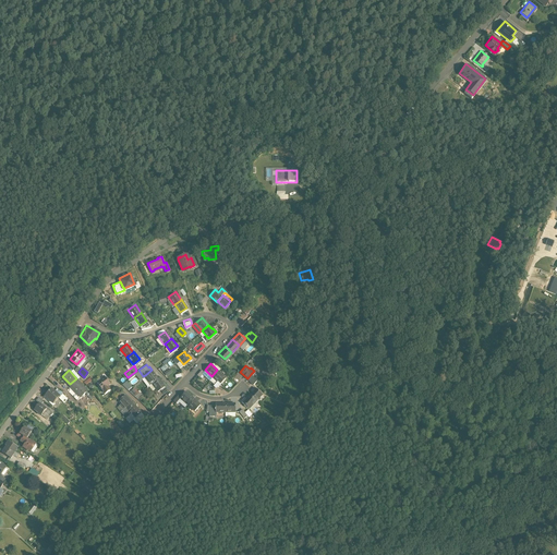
[(157,377),(152,370),(145,375),(150,383),(157,377)]
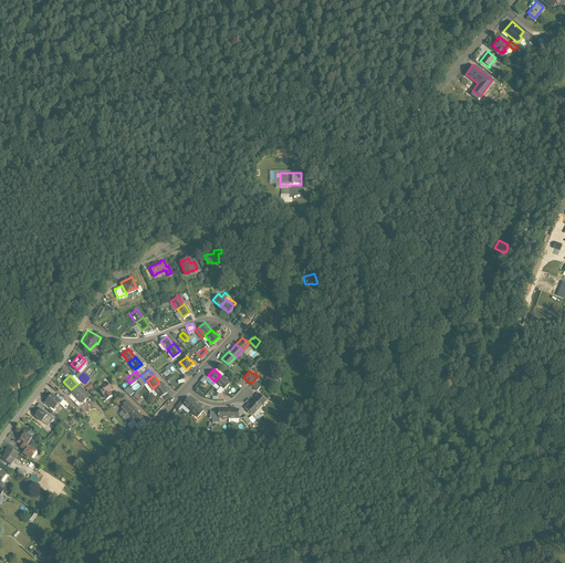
[(228,382),(220,375),(215,382),(222,388),(228,382)]
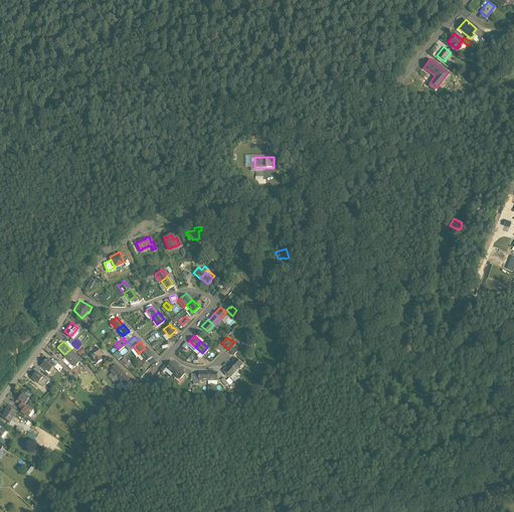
[(96,345),(92,347),(93,348),(89,351),(97,361),(103,357),(100,353),(101,352),(96,345)]
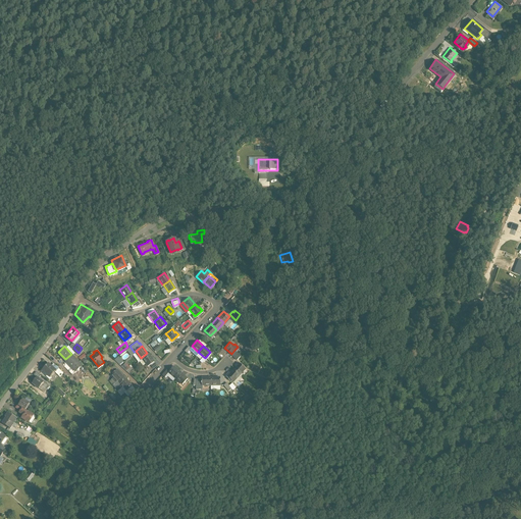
[(117,353),(114,357),(119,363),(123,359),(117,353)]
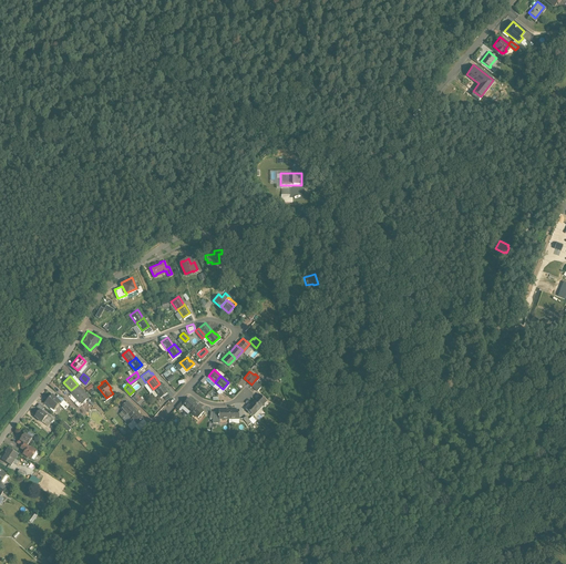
[(160,383),(154,388),(160,396),(163,393),(166,391),(161,383),(160,383)]
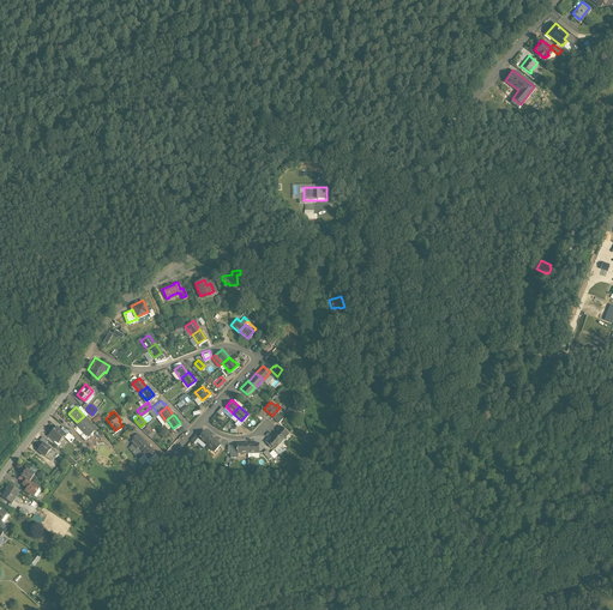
[(95,428),(84,416),(77,422),(78,423),(88,434),(94,429),(95,428)]
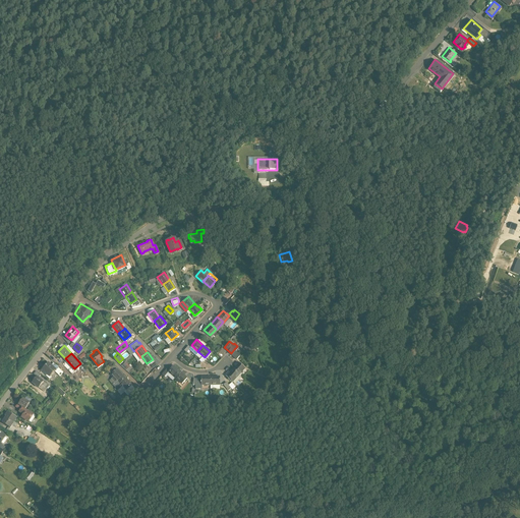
[(74,368),(66,359),(62,363),(71,371),(74,368)]
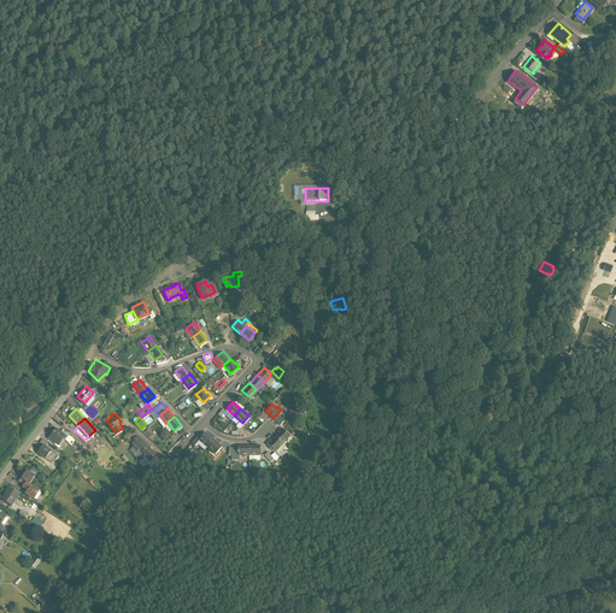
[(59,430),(56,426),(48,434),(58,443),(64,436),(65,435),(59,430)]
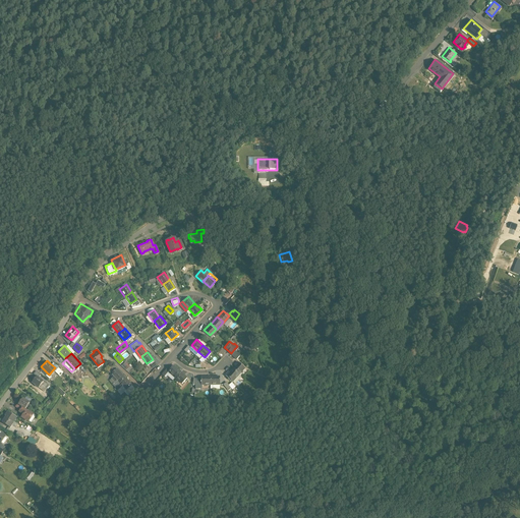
[(62,369),(53,360),(50,363),(55,367),(54,368),(58,373),(62,369)]
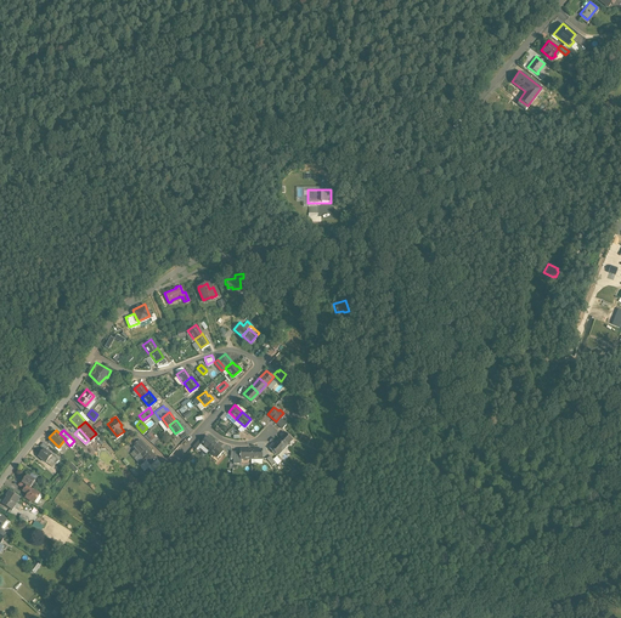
[(291,437),(283,430),(280,434),(281,435),(277,438),(283,446),(291,437)]
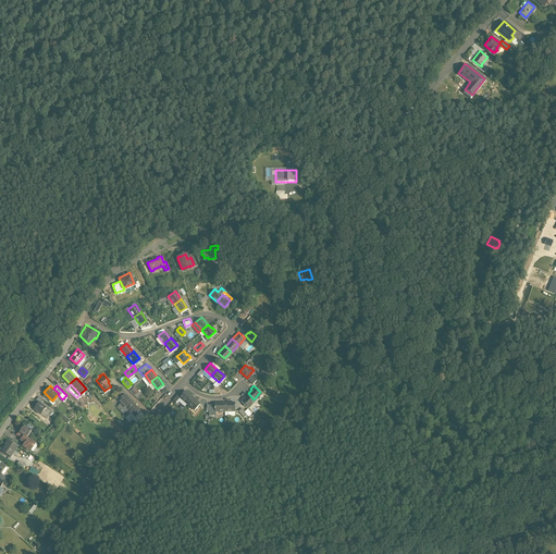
[(192,396),(185,390),(180,396),(186,403),(192,396)]
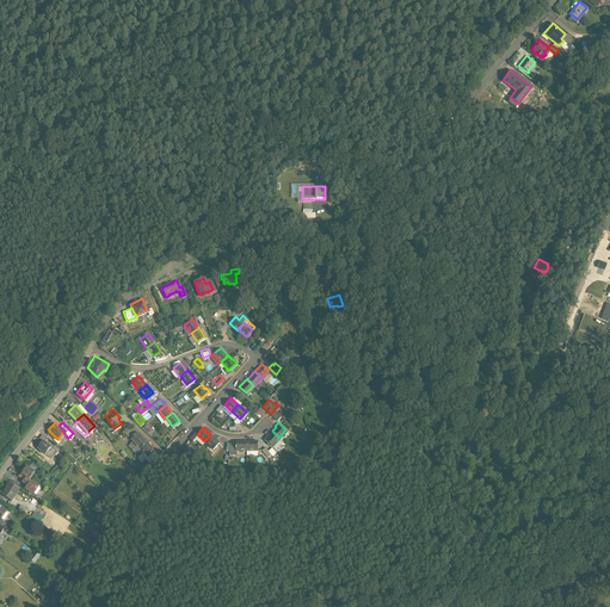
[(278,438),(272,431),(269,435),(267,434),(264,438),(265,439),(271,445),(278,438)]
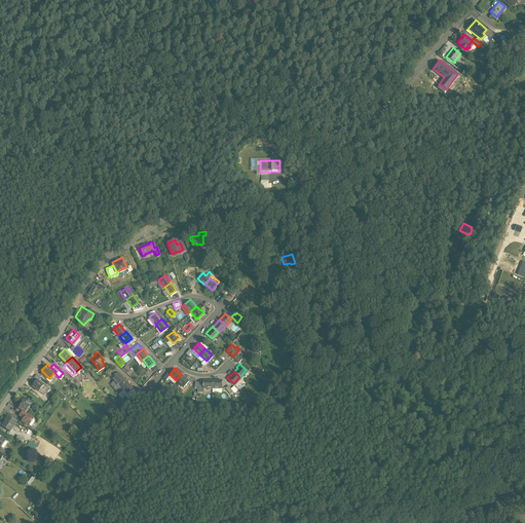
[(125,380),(119,373),(114,379),(119,385),(120,385),(125,380)]
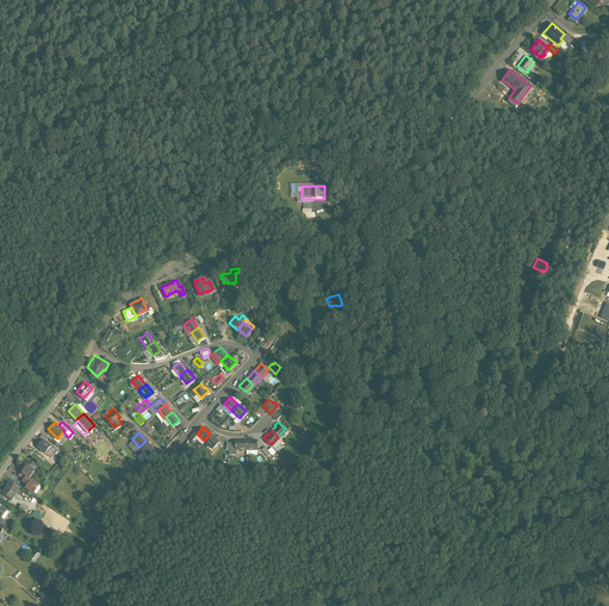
[(210,433),(204,441),(212,448),(218,441),(210,433)]
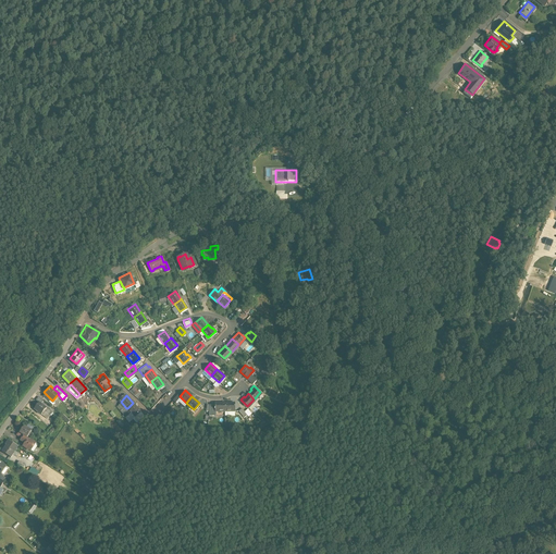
[(38,399),(33,406),(36,408),(40,411),(42,408),(45,405),(39,401),(38,399)]
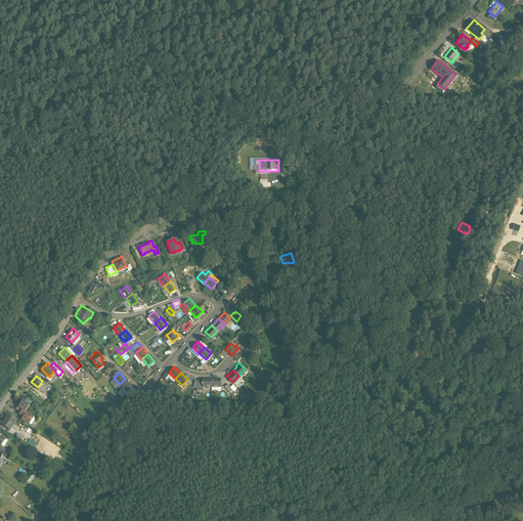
[(132,386),(126,379),(125,379),(120,384),(126,391),(132,386)]
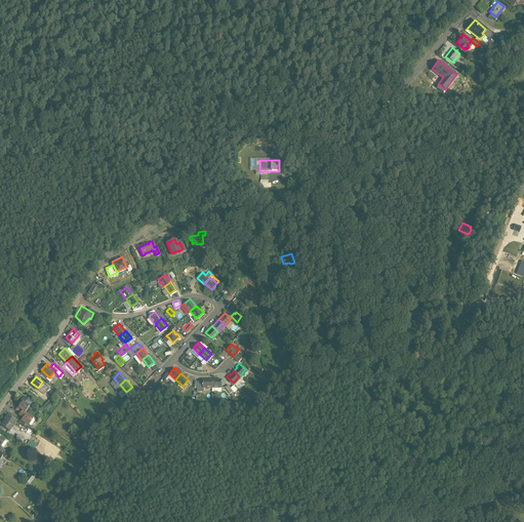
[(22,398),(17,404),(22,407),(25,408),(29,403),(22,398)]
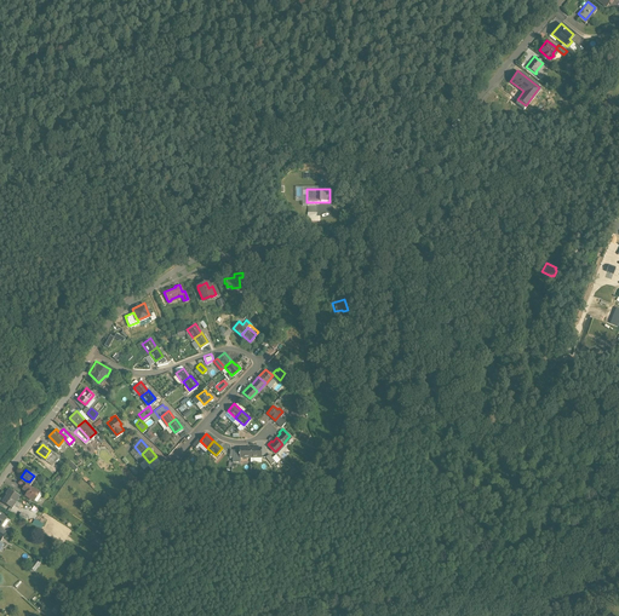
[(34,476),(29,482),(39,489),(44,482),(34,476)]
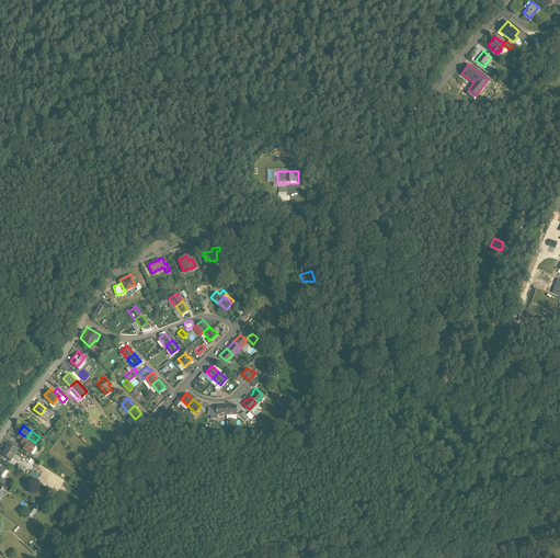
[(26,436),(23,435),(21,437),(20,440),(23,442),(23,443),(24,443),(22,446),(30,451),(35,443),(26,436)]
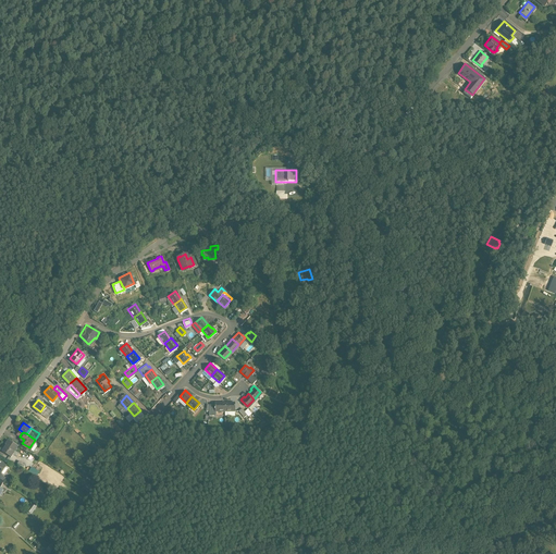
[(16,443),(7,436),(4,441),(5,442),(1,448),(9,454),(16,443)]
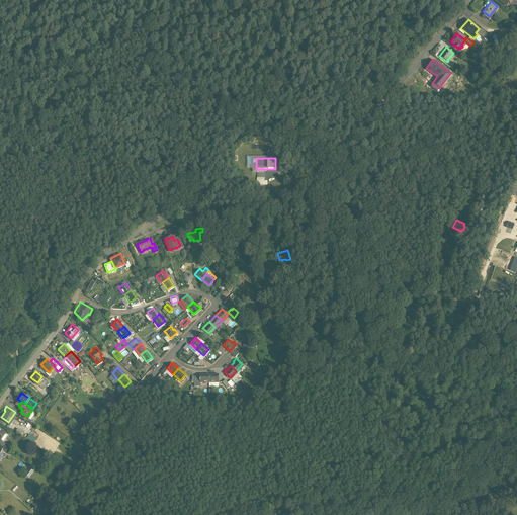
[(26,436),(33,440),(36,436),(28,432),(26,436)]
